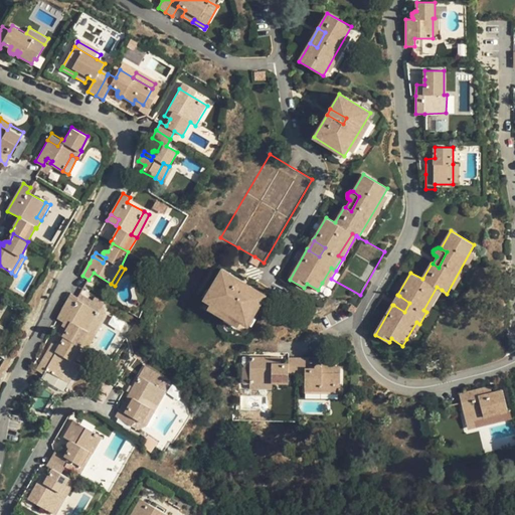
[(331,268),(322,283),(327,287),(331,279),(336,271),(334,270),(331,268)]
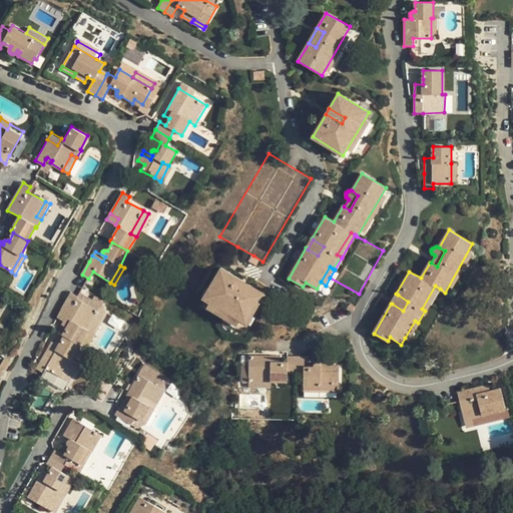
[(221,269),(203,299),(246,325),(265,294),(249,285),(240,300),(234,297),(243,282),(221,269)]
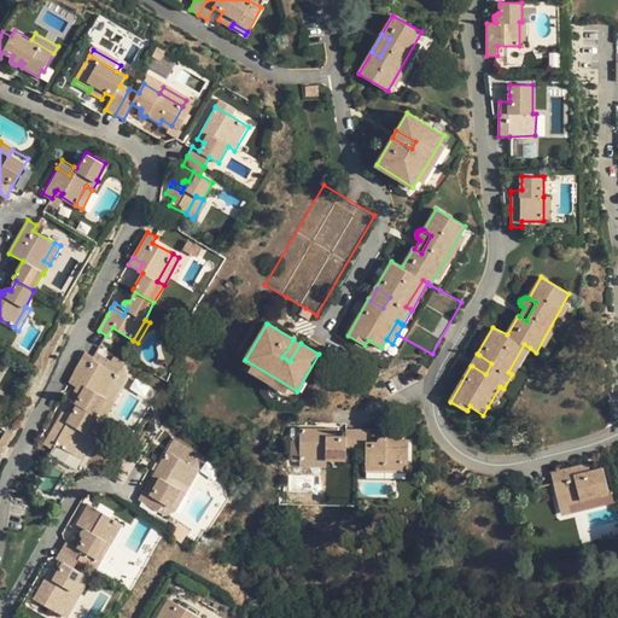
[(301,343),(293,339),(283,357),(290,361),(301,343)]
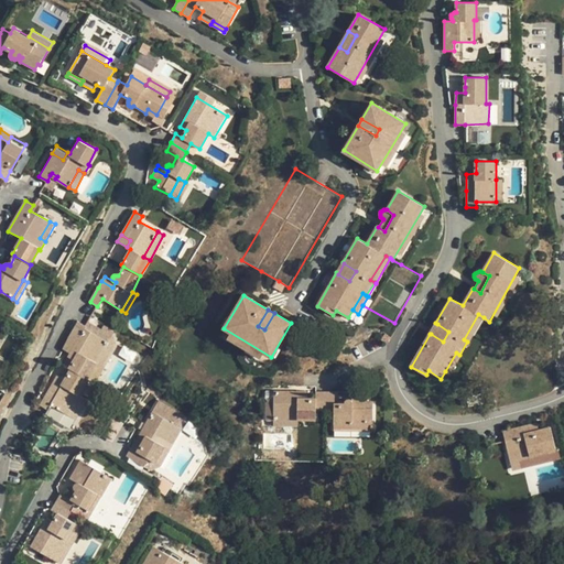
[(478,314),(464,339),(467,342),(468,343),(484,317),(478,314)]
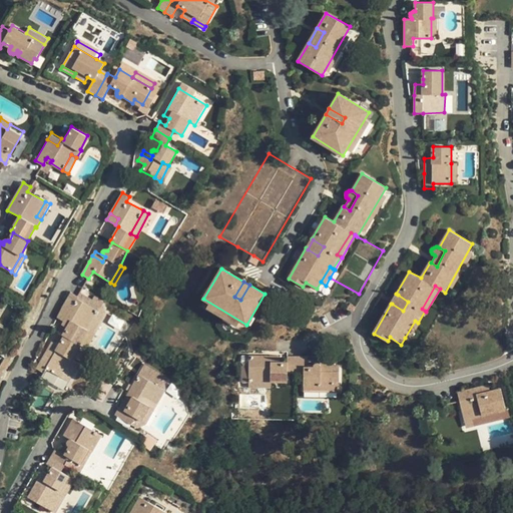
[(67,328),(63,335),(64,336),(79,345),(87,331),(98,311),(77,299),(78,297),(71,293),(63,307),(69,311),(62,325),(67,328)]
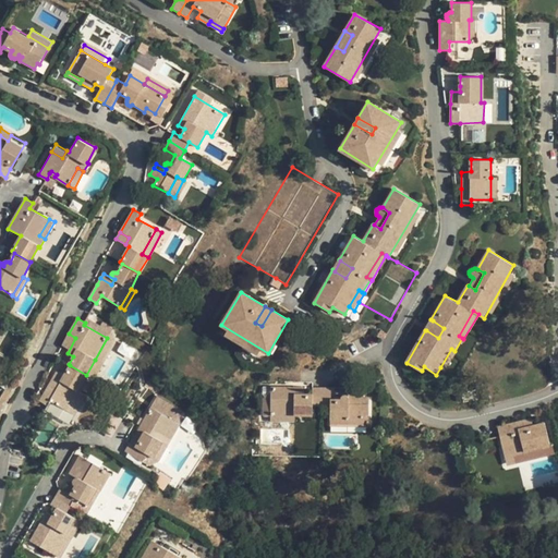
[(433,320),(426,330),(438,338),(444,328),(433,320)]
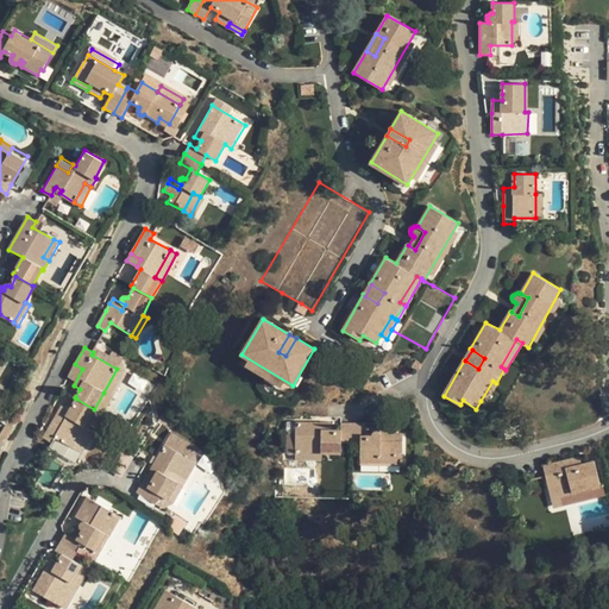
[(123,372),(117,369),(104,393),(111,396),(123,372)]
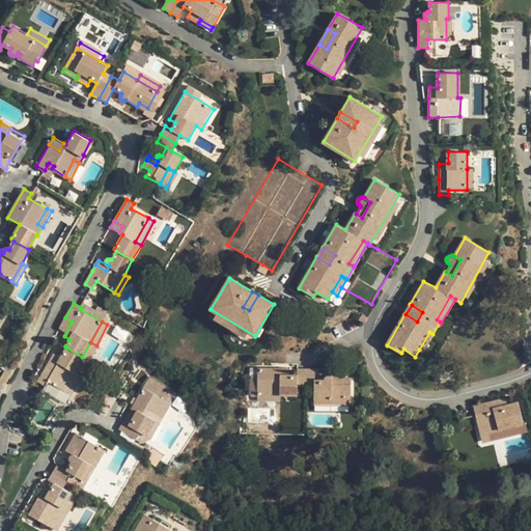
[(429,332),(419,350),(424,353),(435,335),(429,332)]
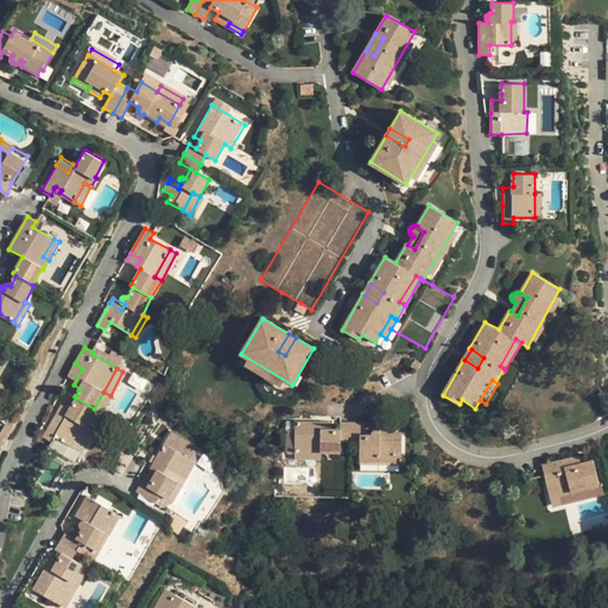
[(48,431),(44,436),(52,441),(55,436),(81,451),(93,429),(87,425),(96,410),(94,409),(76,398),(70,410),(62,405),(48,431)]
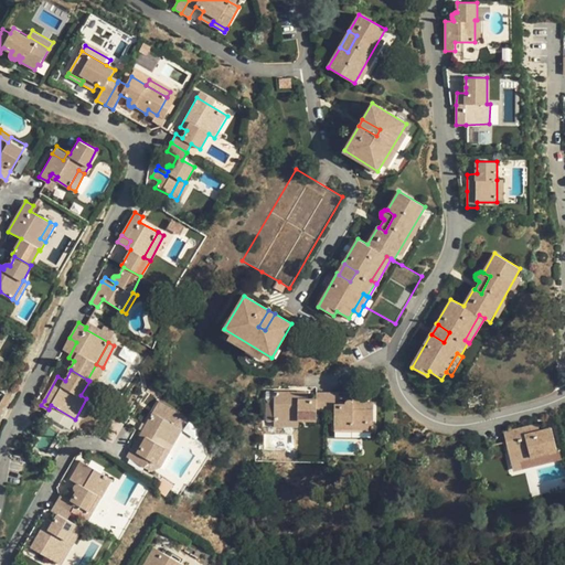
[(326,411),(326,393),(316,393),(316,398),(308,398),(308,392),(275,391),(275,400),(275,420),(298,420),(317,420),(317,411),(326,411)]
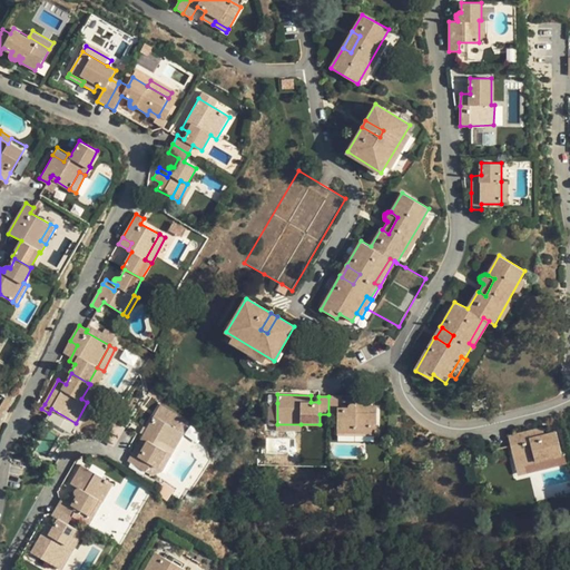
[(328,396),(328,414),(337,414),(337,429),(355,429),(376,429),(377,405),(370,405),(370,396),(362,396),(361,408),(356,408),(356,406),(355,405),(354,403),(352,404),(351,404),(349,405),(349,406),(349,408),(338,409),(338,396),(328,396)]
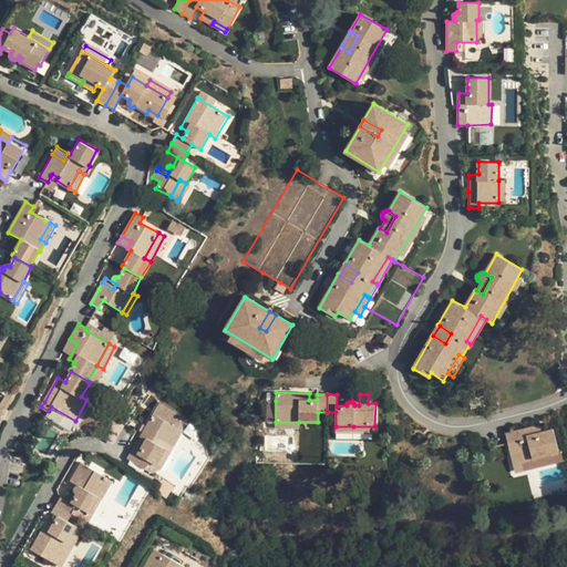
[(468,399),(471,409),(487,405),(485,395),(468,399)]
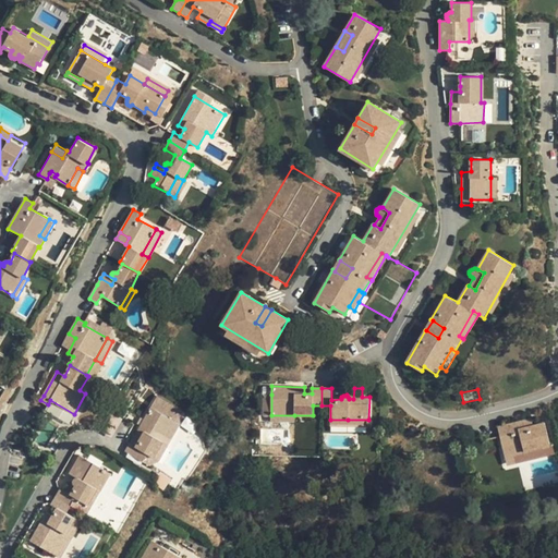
[(130,444),(125,451),(143,461),(147,453),(154,458),(161,443),(174,421),(150,407),(135,436),(140,439),(136,447),(130,444)]
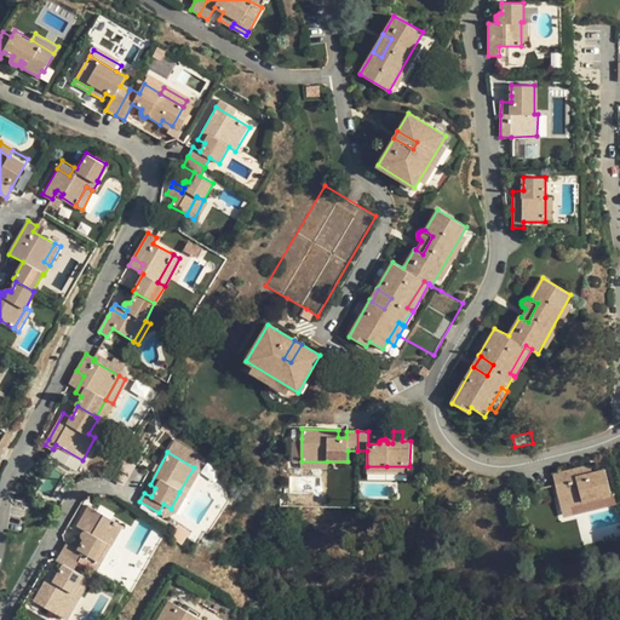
[(201,471),(194,468),(179,492),(188,495),(201,471)]
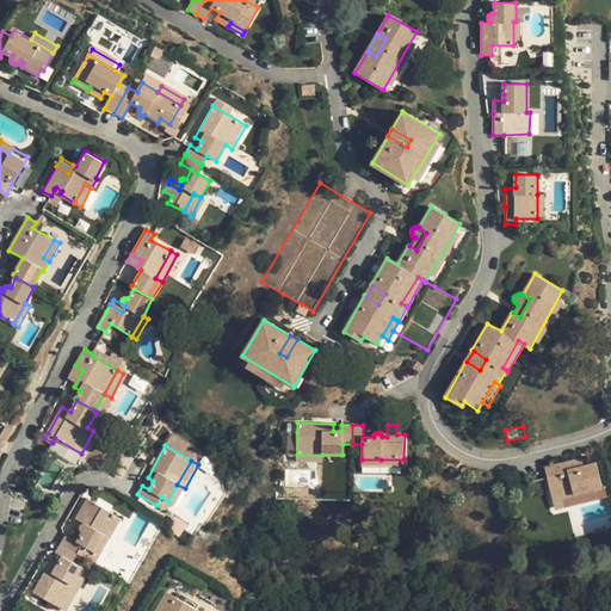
[(556,481),(562,503),(584,497),(584,492),(603,487),(597,462),(584,467),(582,461),(569,464),(568,462),(566,462),(545,469),(548,477),(549,482),(556,481)]
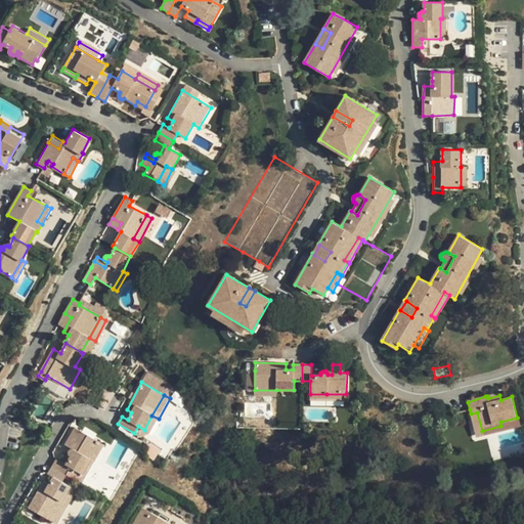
[(476,433),(482,431),(477,412),(471,413),(476,433)]
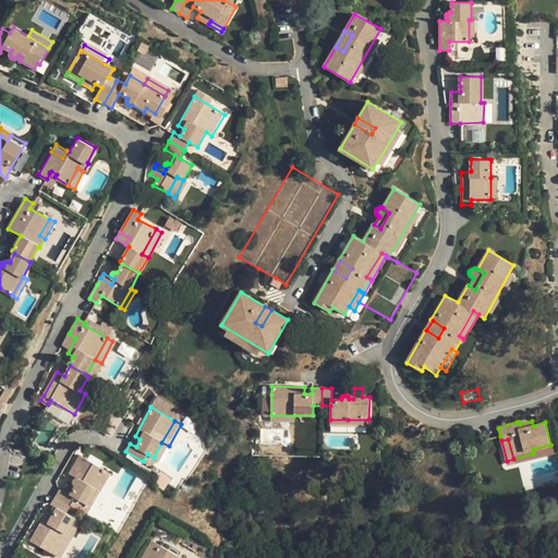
[(56,496),(71,505),(75,498),(88,505),(97,488),(107,471),(87,459),(83,465),(75,462),(71,469),(82,474),(80,478),(79,477),(76,478),(75,478),(74,480),(74,482),(74,484),(75,485),(70,494),(60,488),(56,496)]
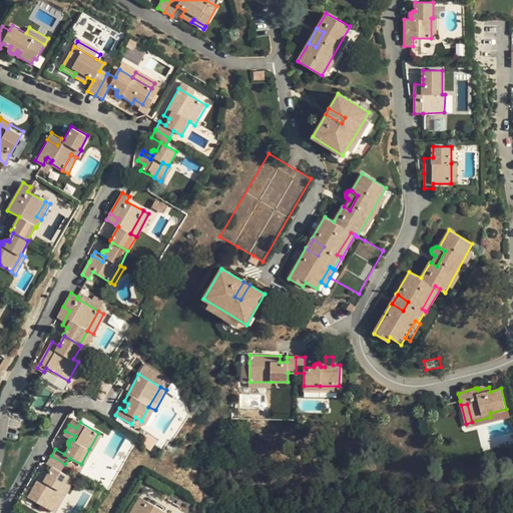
[(75,436),(65,431),(63,435),(73,440),(75,436)]
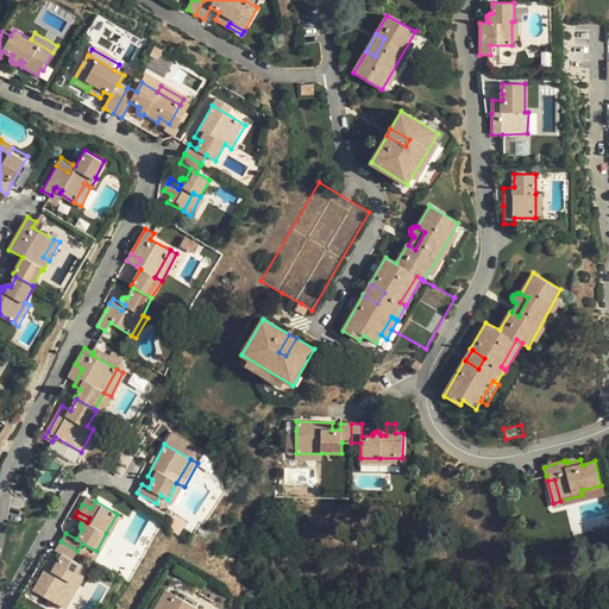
[(121,516),(117,514),(106,533),(111,537),(121,516)]
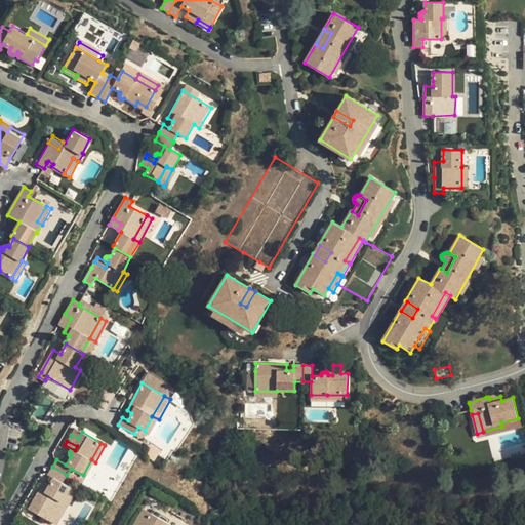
[(44,482),(28,509),(51,521),(63,500),(71,487),(64,482),(67,475),(52,467),(48,474),(53,478),(50,485),(44,482)]
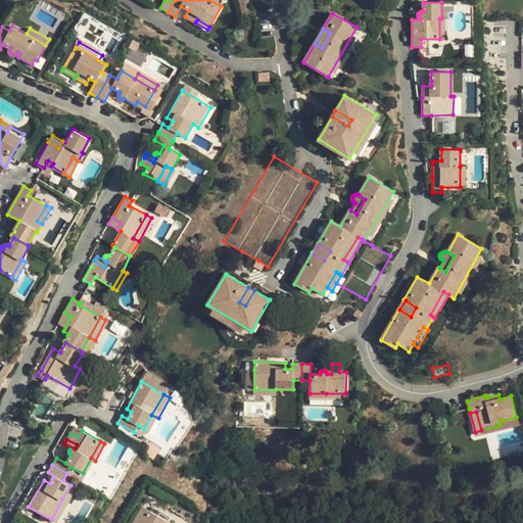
[(62,498),(51,519),(56,522),(67,503),(62,498)]
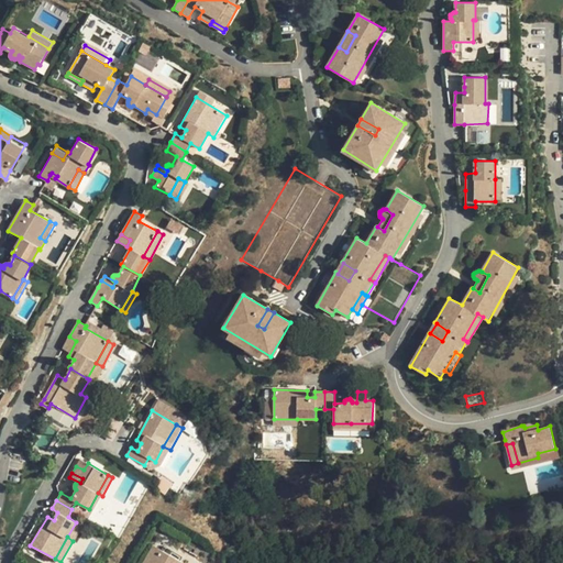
[(177,562),(179,560),(166,552),(165,554),(152,547),(143,562),(177,562)]
